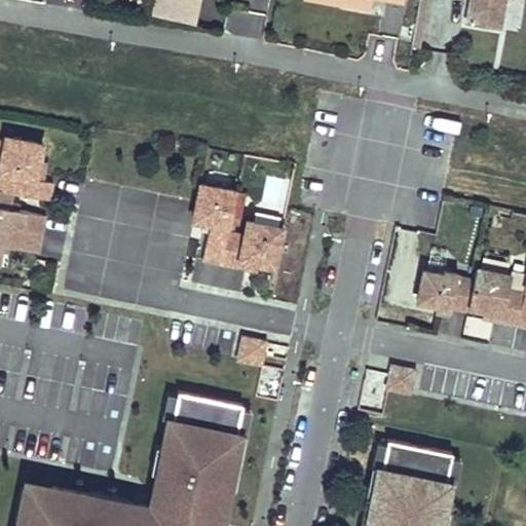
[(195,25),(198,0),(151,0),(149,20),(195,25)]
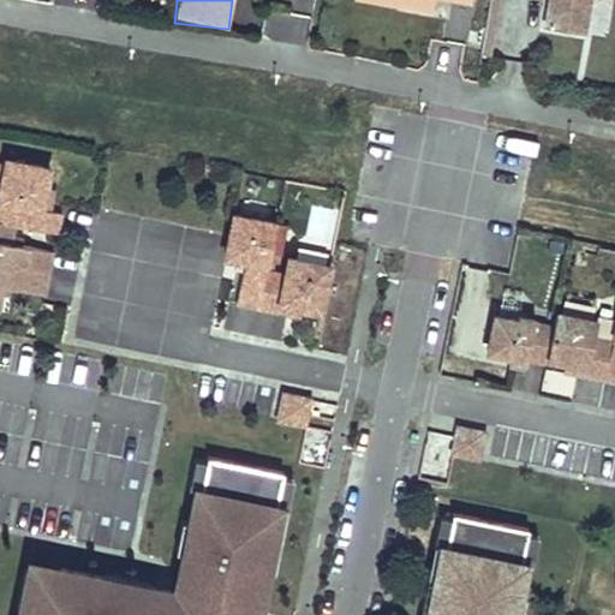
[(464,0),(471,1),(471,0),(375,0),(399,5),(399,0),(406,0),(406,5),(434,11),(435,0),(464,0)]
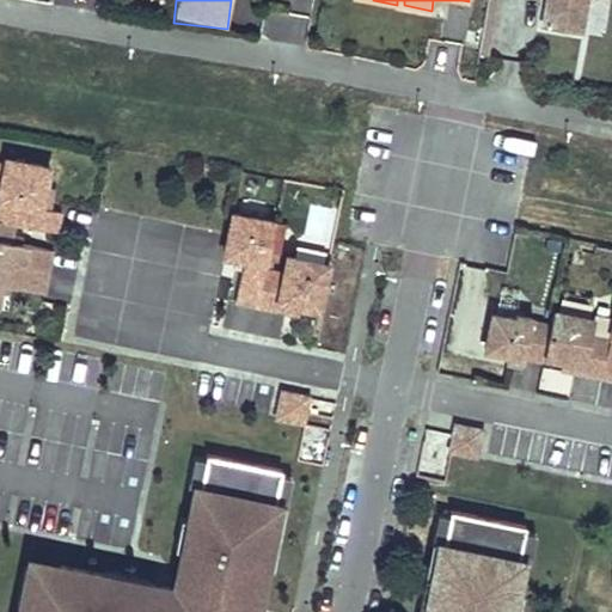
[(488,55),(497,0),(488,0),(479,54),(488,55)]
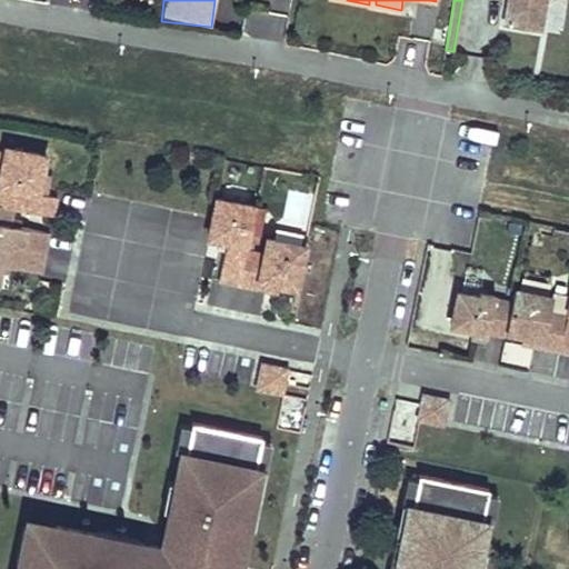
[(509,0),(506,26),(541,31),(546,0),(509,0)]
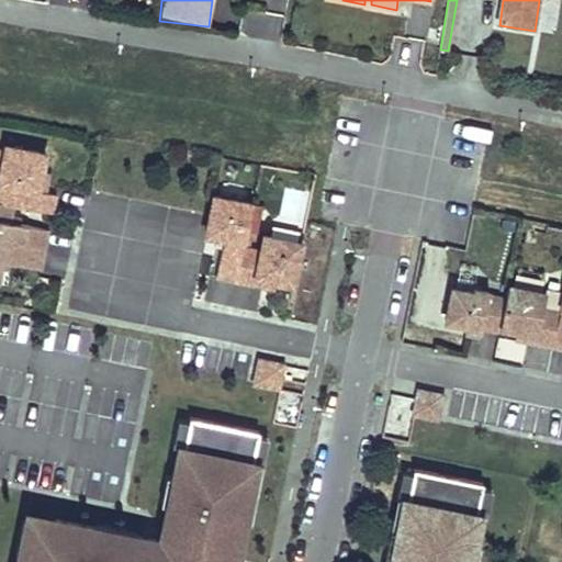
[(280,42),(285,19),(250,10),(245,34),(280,42)]
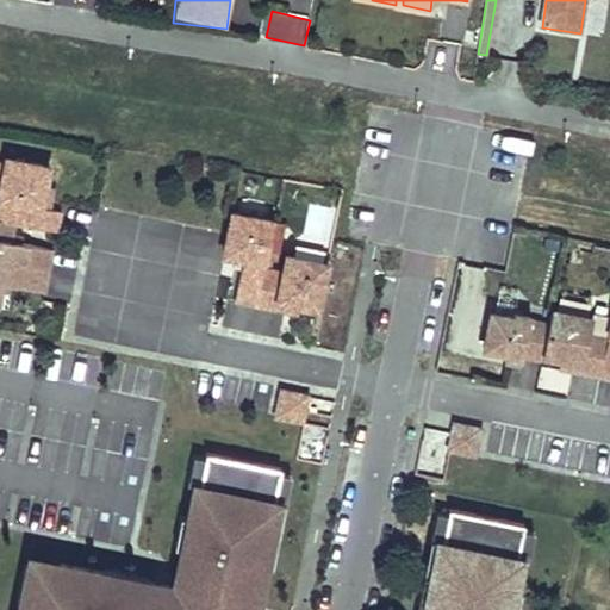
[(49,167),(6,157),(0,187),(0,286),(1,284),(42,292),(51,249),(8,241),(13,223),(55,231),(60,212),(48,210),(41,207),(44,187),(49,167)]
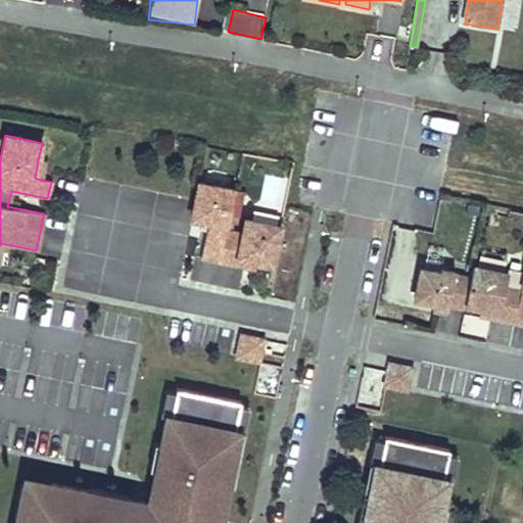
[(38,160),(35,178),(41,180),(45,161),(38,160)]
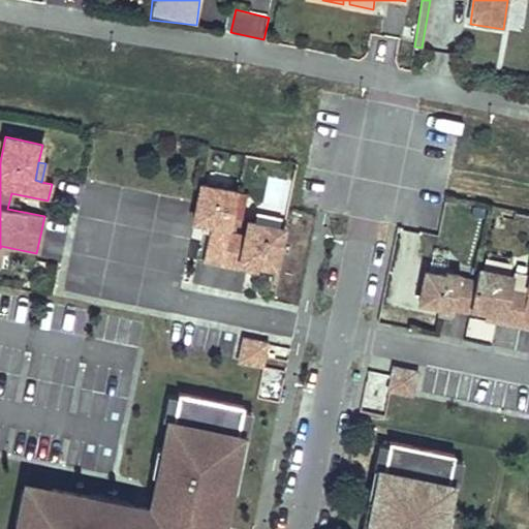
[(275,269),(283,228),(248,221),(245,237),(228,234),(238,191),(201,184),(193,221),(211,224),(203,260),(240,268),(241,261),(258,265),(275,269)]
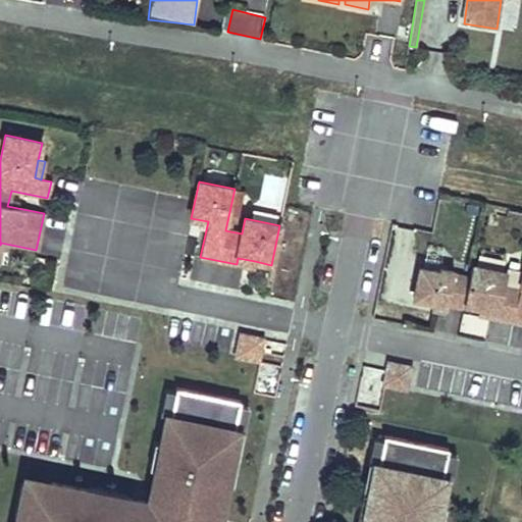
[(238,258),(237,264),(254,268),(255,261),(238,258)]
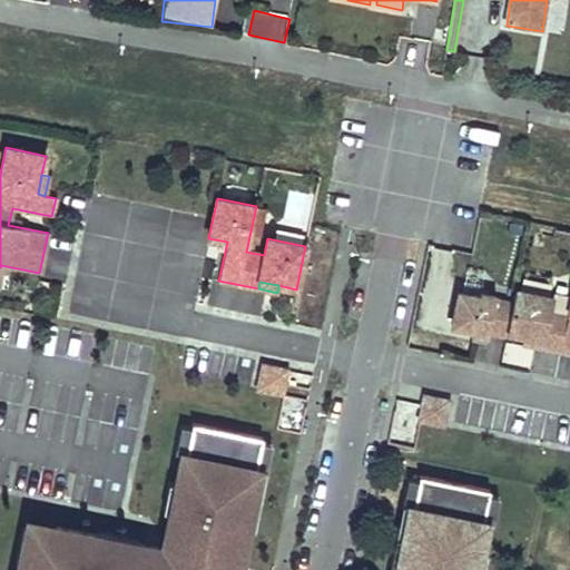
[(514,288),(512,303),(505,333),(524,336),(544,341),(543,347),(560,351),(567,316),(551,313),(554,297),(514,288)]
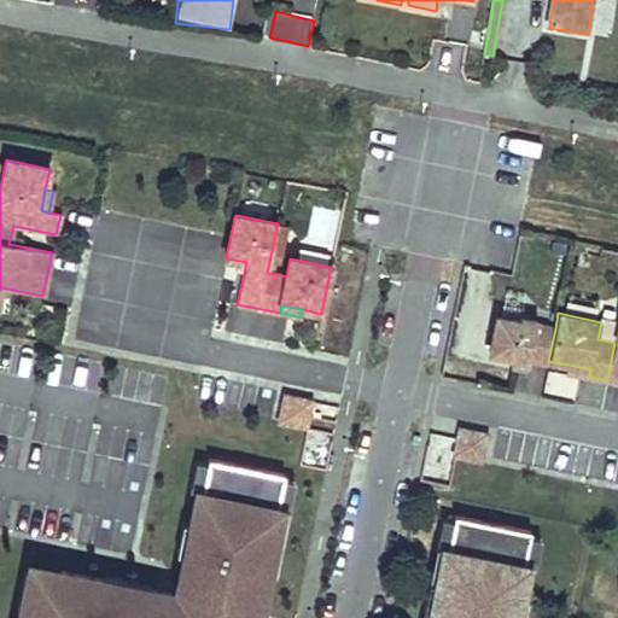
[(520,321),(496,316),(489,353),(513,357),(513,361),(530,365),(531,360),(547,365),(548,361),(555,328),(538,325),(538,321),(522,318),(520,321)]
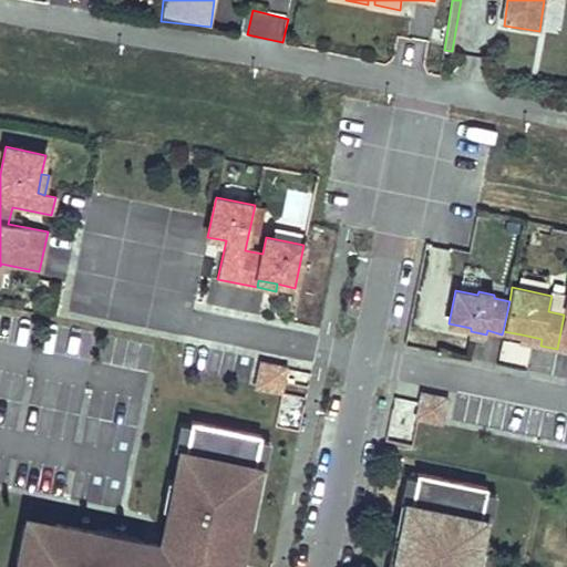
[(566,299),(564,315),(557,349),(566,351),(566,299)]
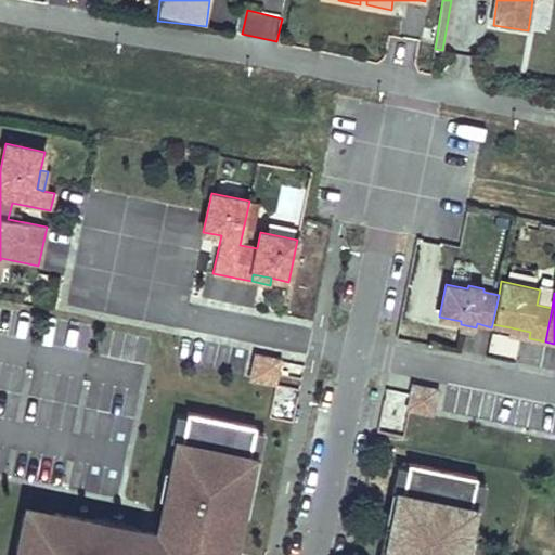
[(510,335),(529,338),(530,332),(511,327),(510,335)]
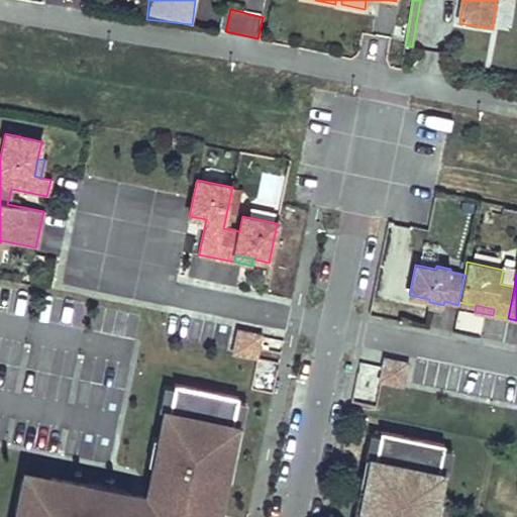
[(240,353),(244,332),(238,330),(234,352),(240,353)]
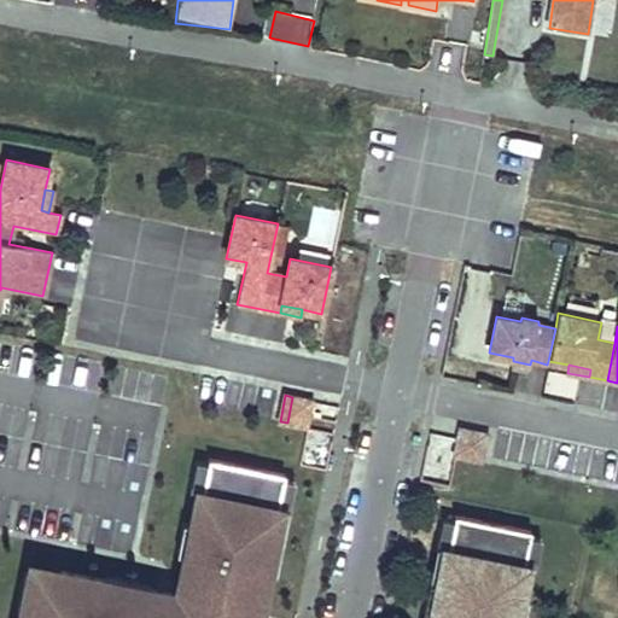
[(312,401),(292,397),(287,423),(305,426),(312,401)]
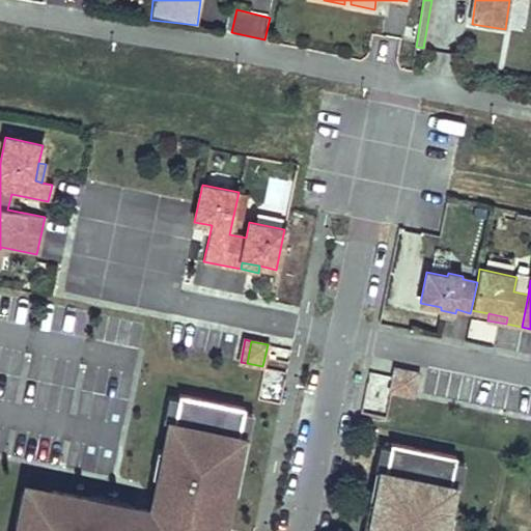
[(412,372),(395,368),(390,390),(407,394),(412,372)]
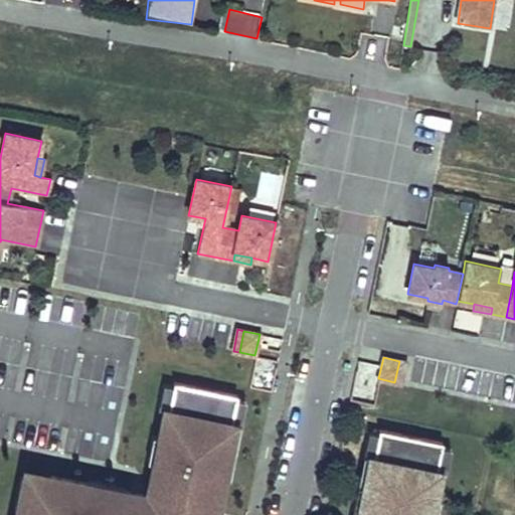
[(263,359),(259,386),(274,388),(278,361),(263,359)]
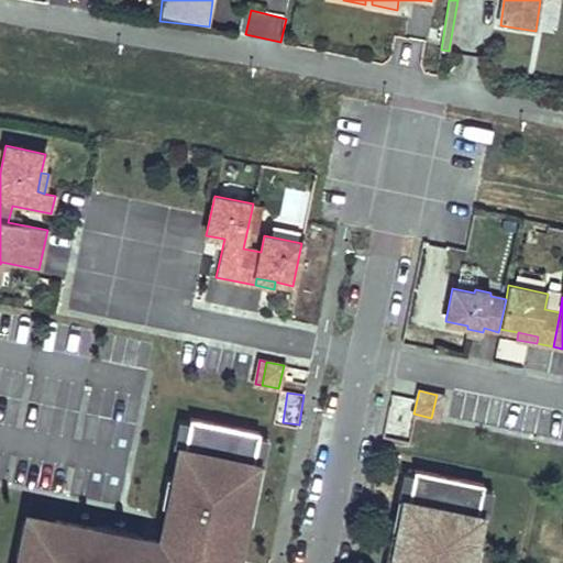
[(442,396),(437,395),(431,418),(437,419),(442,396)]
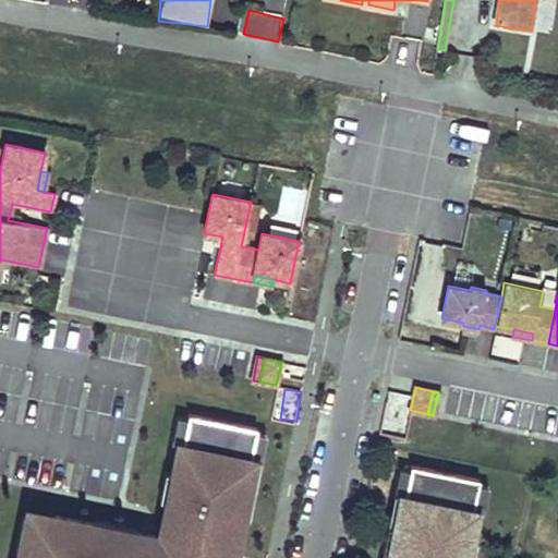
[(238,557),(265,428),(178,410),(155,520),(27,498),(15,557),(238,557)]
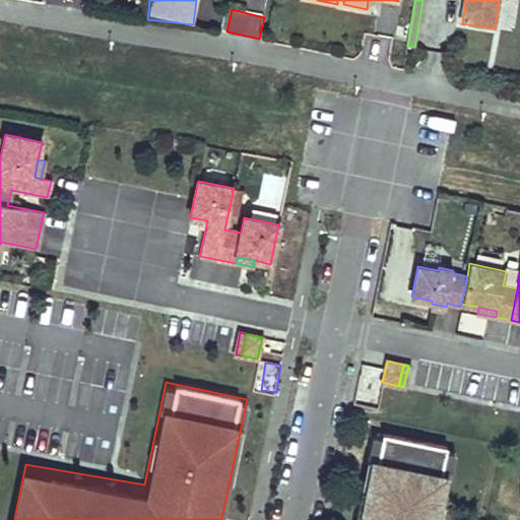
[(441,475),(447,446),(383,434),(377,462),(374,461),(368,491),(371,492),(368,508),(364,507),(361,519),(432,519),(435,505),(439,506),(445,475),(441,475)]
